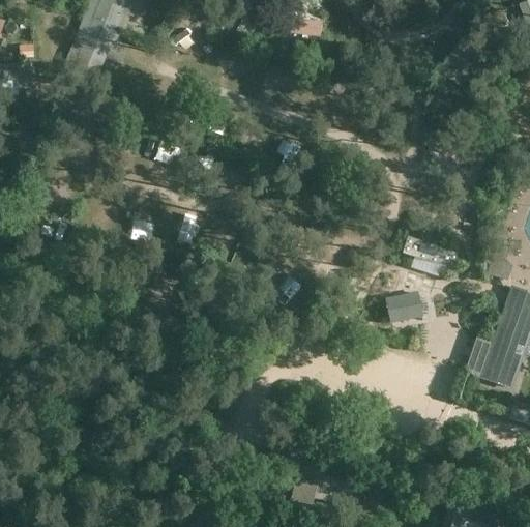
[(76,28),(62,68),(95,81),(110,40),(111,39),(115,28),(117,24),(122,9),(136,15),(141,0),(89,0),(79,30),(76,28)]
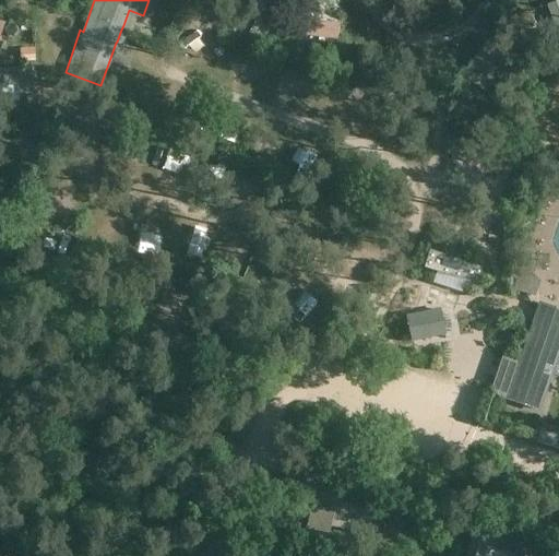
[(558,7),(547,7),(547,40),(558,39),(558,7)]
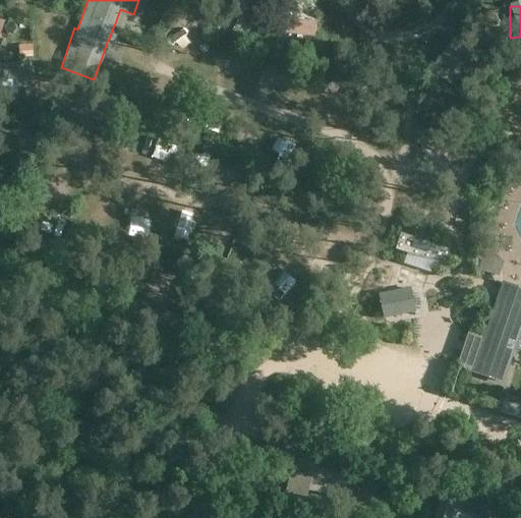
[(276,31),(315,36),(317,20),(278,14),(276,31)]
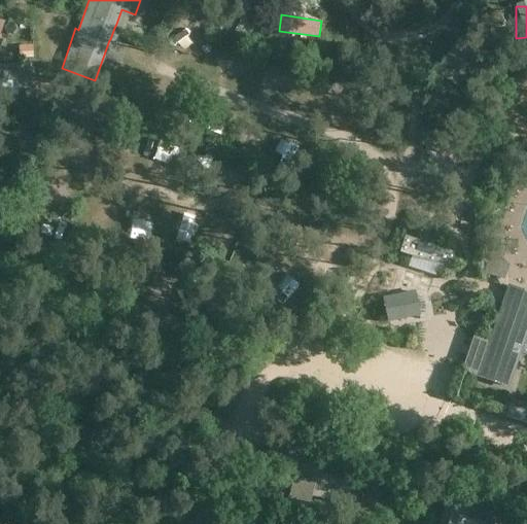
[(220,30),(224,22),(216,18),(212,25),(220,30)]
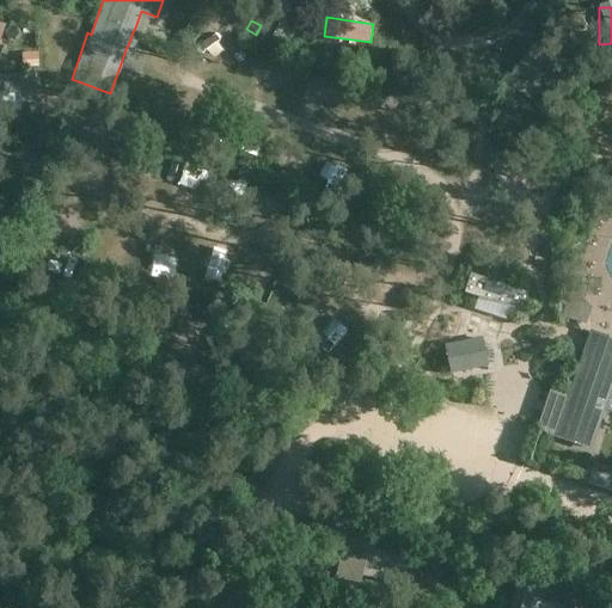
[(531,45),(507,80),(532,99),(556,63),(531,45)]
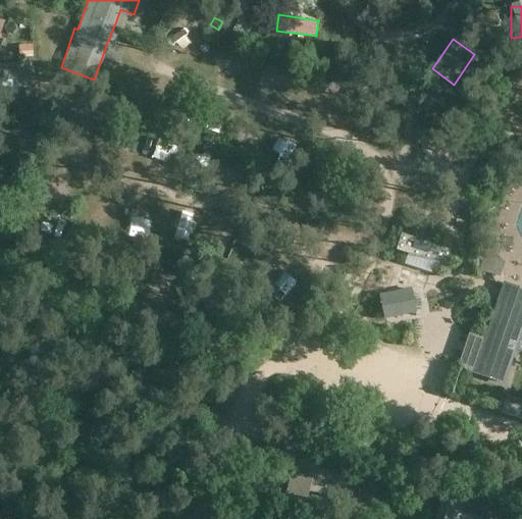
[(34,44),(20,44),(20,55),(34,55),(34,44)]
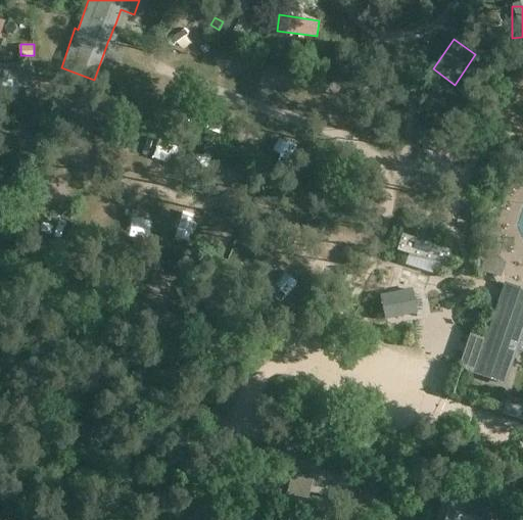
[(32,61),(0,62),(0,93),(18,92),(18,85),(34,84),(32,61)]
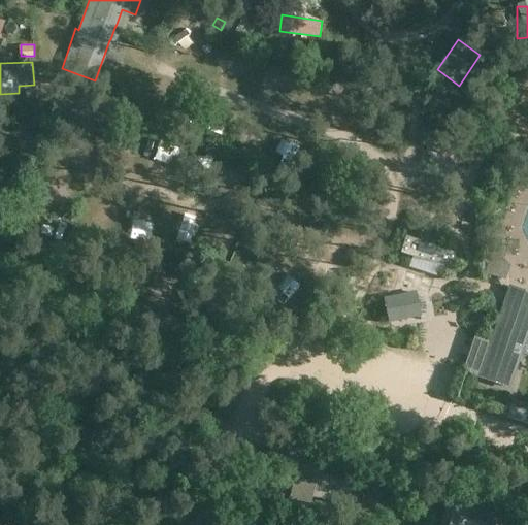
[(88,94),(89,87),(69,86),(68,93),(88,94)]
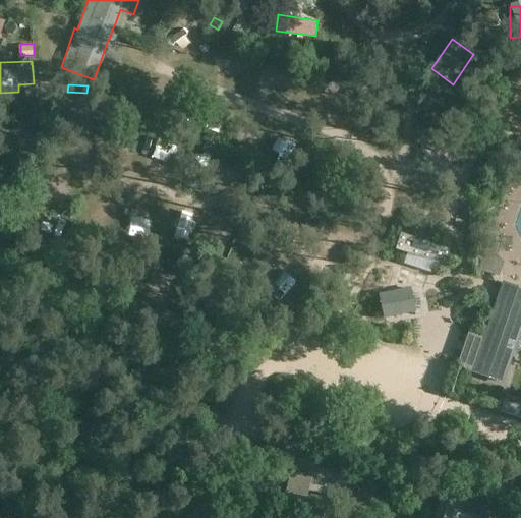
[(35,87),(25,87),(25,95),(35,95),(35,87)]
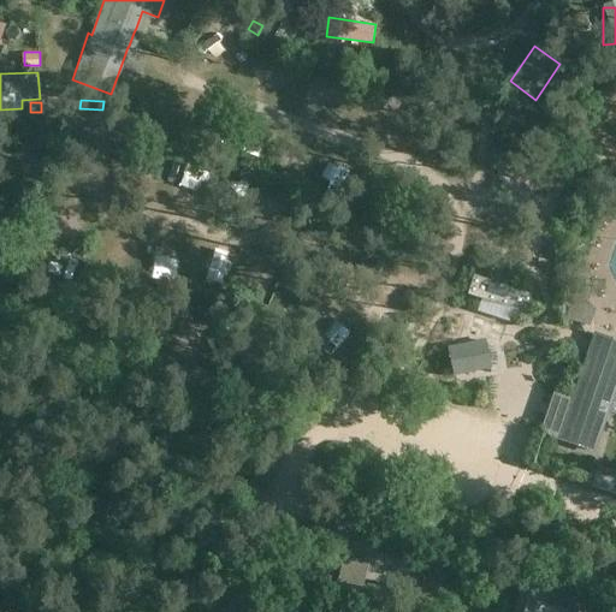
[(362,170),(344,158),(333,177),(351,188),(362,170)]
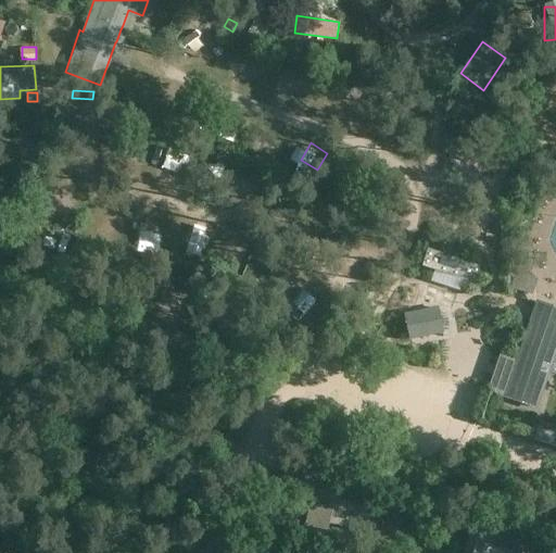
[(362,188),(354,184),(344,205),(352,210),(362,188)]
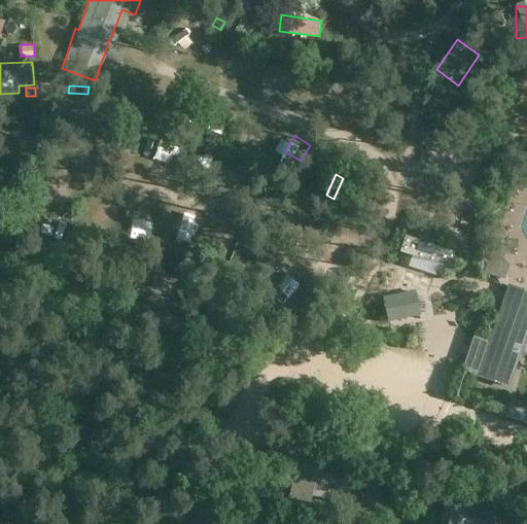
[(139,241),(140,220),(121,219),(121,240),(139,241)]
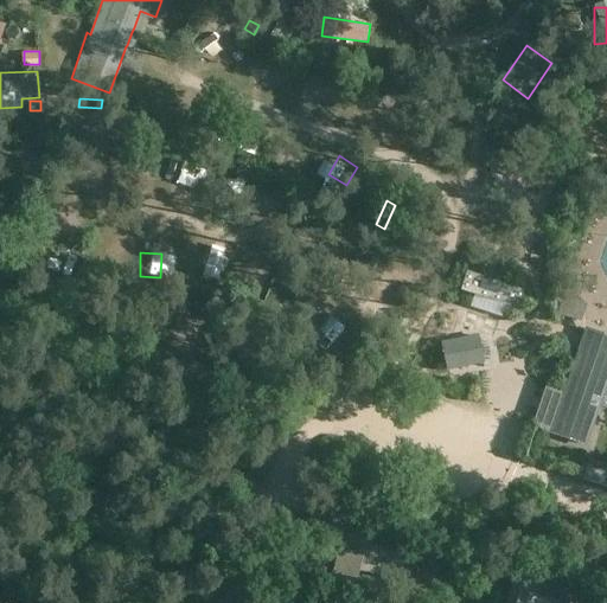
[(522,287),(478,271),(471,289),(516,305),(522,287)]
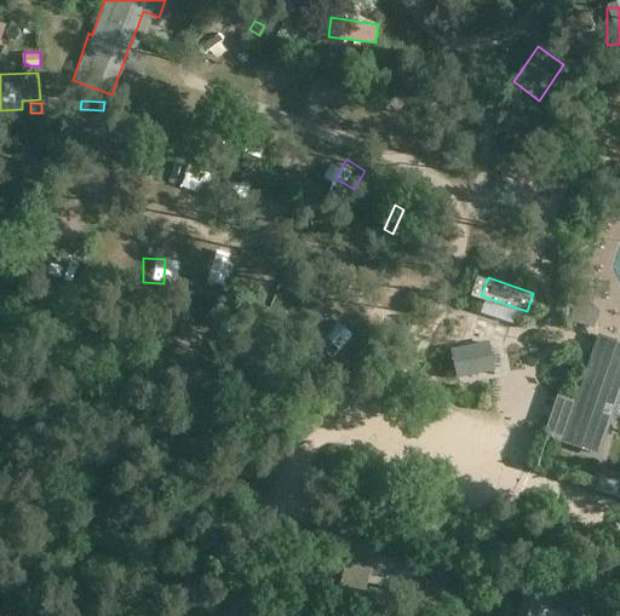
[(228,294),(227,306),(258,310),(259,299),(228,294)]
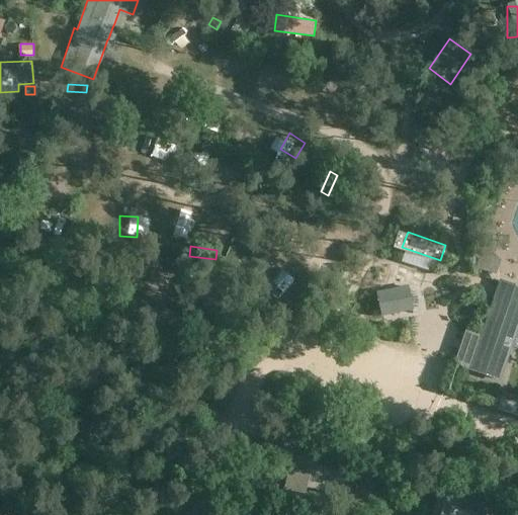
[(281,302),(292,285),(270,270),(259,287),(281,302)]
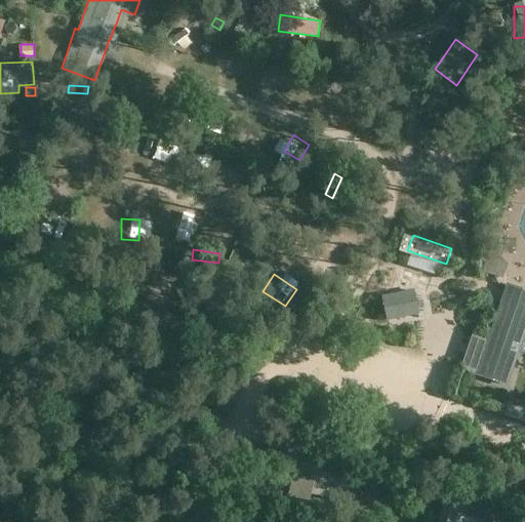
[(477,335),(468,363),(474,369),(474,370),(478,371),(478,373),(507,383),(524,328),(524,289),(509,284),(489,339),(477,335)]
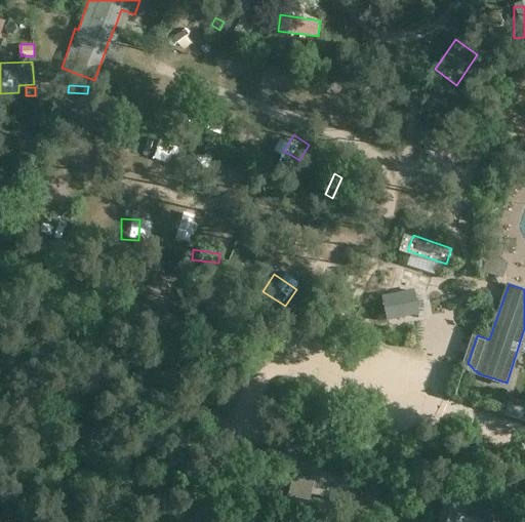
[(413,288),(381,294),(386,320),(418,314),(413,288)]
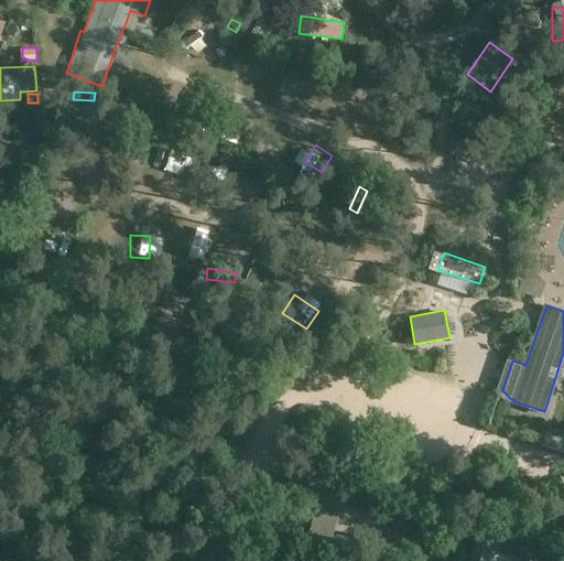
[(445,462),(443,467),(451,471),(453,464),(445,462)]
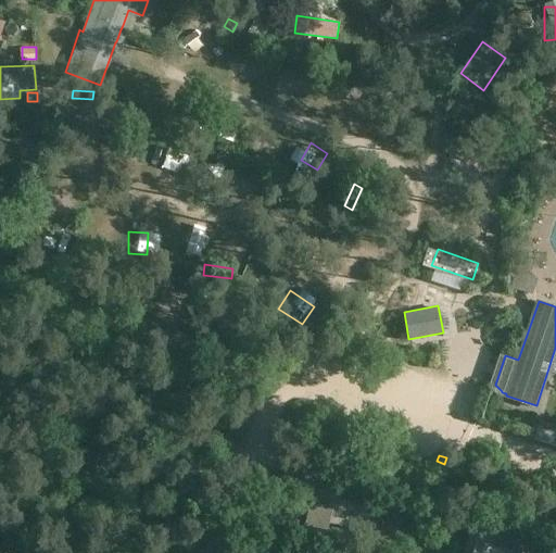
[(331,497),(326,522),(367,531),(373,507),(331,497)]
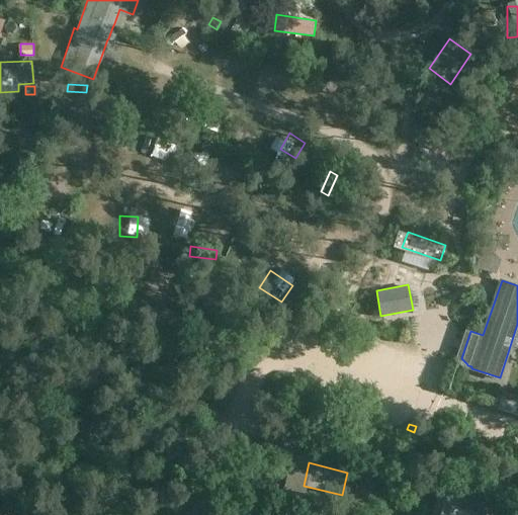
[(462,498),(457,514),(486,514),(489,504),(462,498)]
